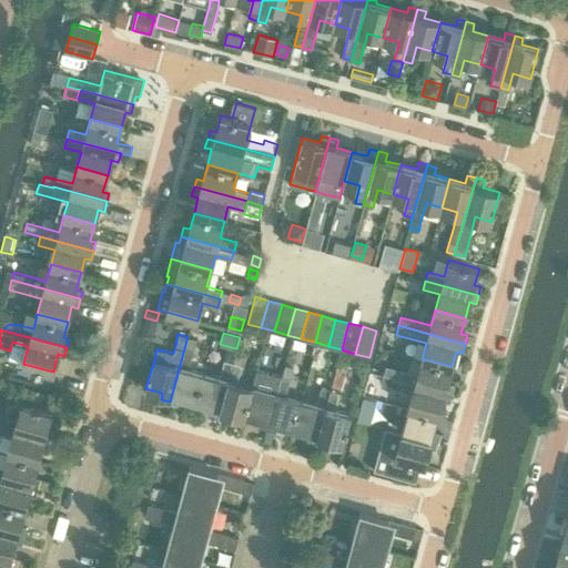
[(188,336),(170,402),(179,404),(180,398),(195,403),(203,373),(189,368),(193,352),(196,338),(188,336)]
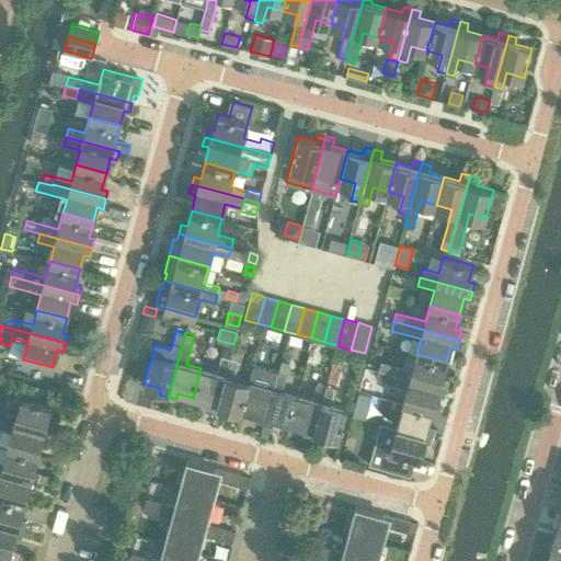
[(229,357),(216,410),(225,413),(226,407),(241,411),(249,381),(233,377),(239,361),(242,347),(233,344),(229,357)]
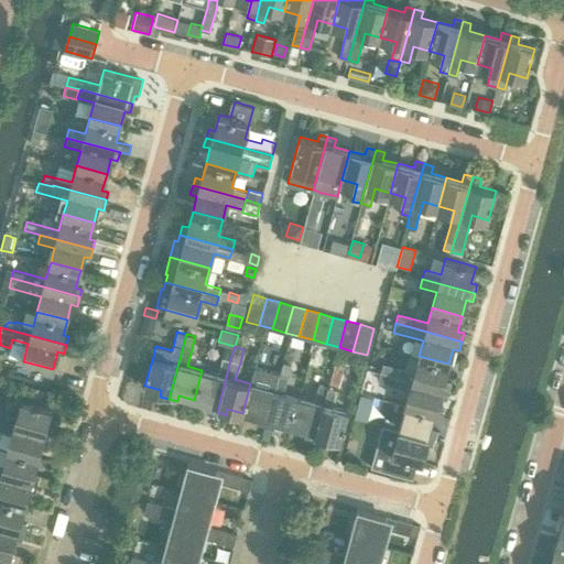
[(202,370),(194,400),(209,404),(208,410),(217,412),(230,359),(231,358),(223,356),(217,375),(202,370)]
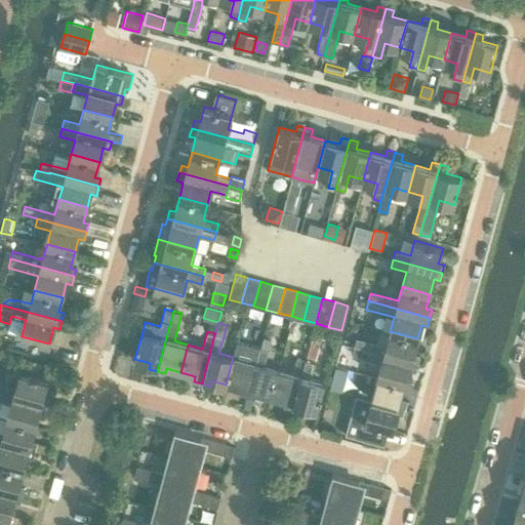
[(357,337),(354,346),(417,363),(419,355),(413,354),(417,338),(390,331),(386,346),(370,341),(357,337)]
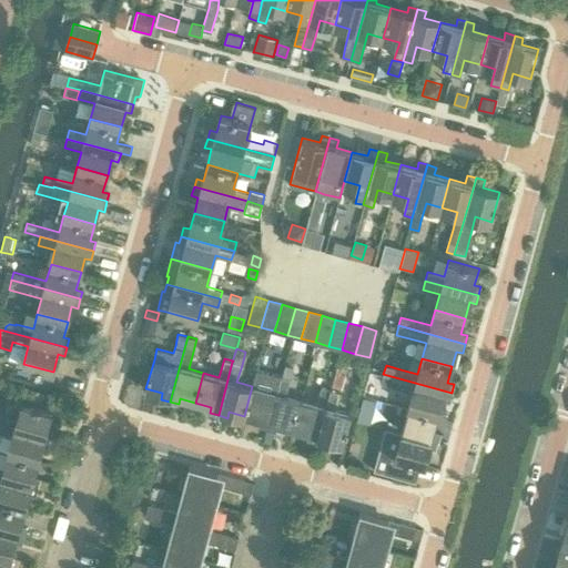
[(252,386),(244,416),(260,421),(257,426),(266,429),(281,375),(257,369),(252,386)]
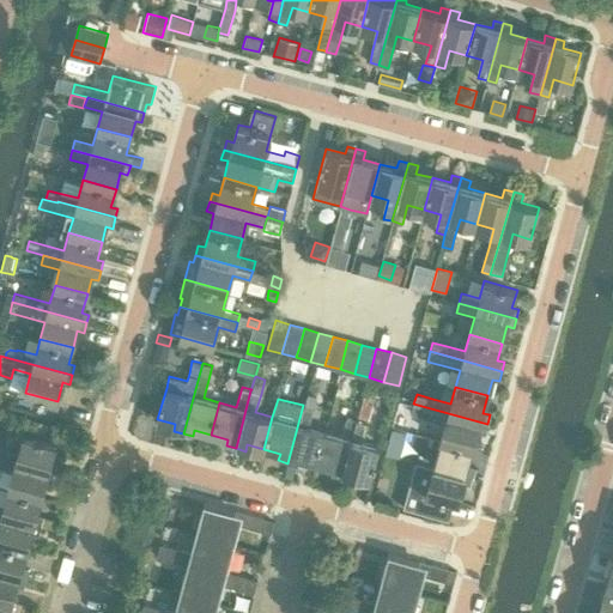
[(363,401),(358,417),(368,420),(372,405),(363,401)]
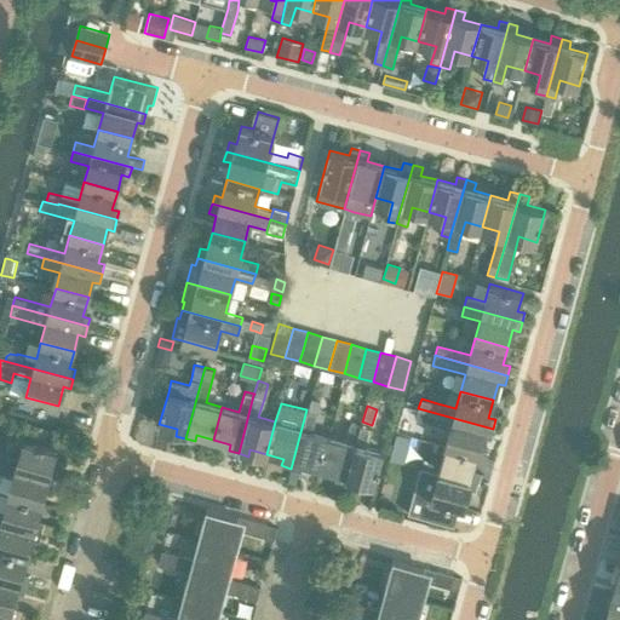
[(418,408),(415,418),(432,422),(451,426),(446,443),(478,453),(483,436),(491,438),(493,429),(418,408)]
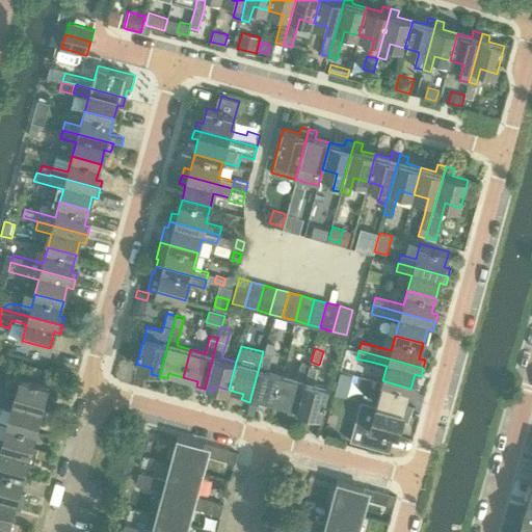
[(263,351),(249,402),(258,404),(260,398),(274,402),(282,374),(268,370),(272,354),(263,351)]
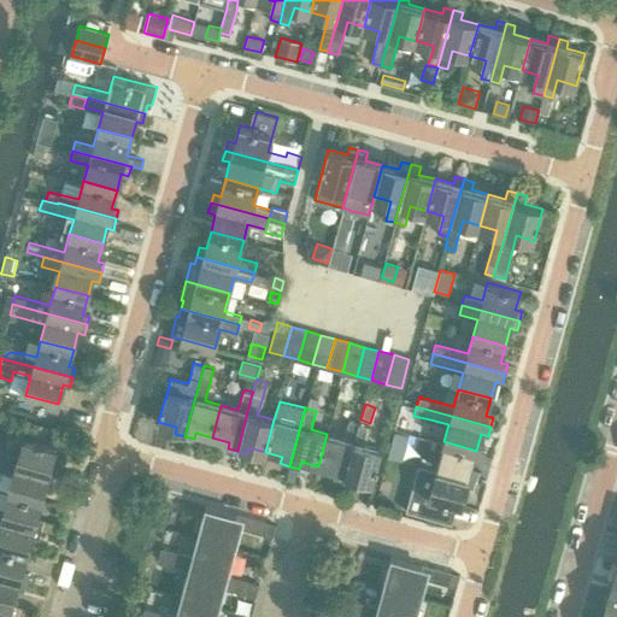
[(327,434),(318,466),(335,471),(333,477),(342,481),(358,423),(348,421),(344,439),(327,434)]
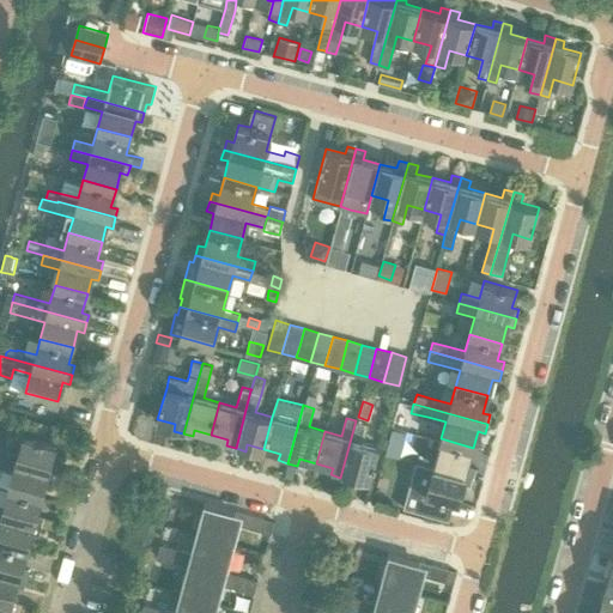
[(356,420),(340,478),(350,480),(351,473),(370,479),(378,445),(360,441),(365,423),(356,420)]
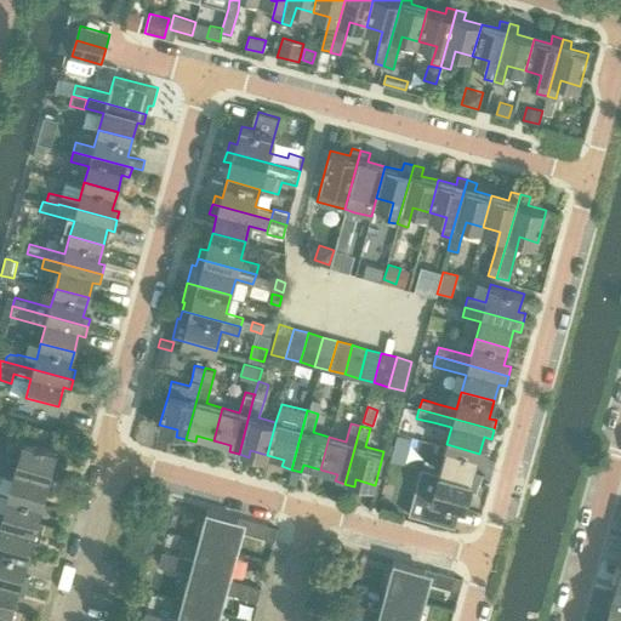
[(0,454),(0,461),(56,478),(58,469),(52,468),(57,449),(24,439),(18,460),(0,454)]
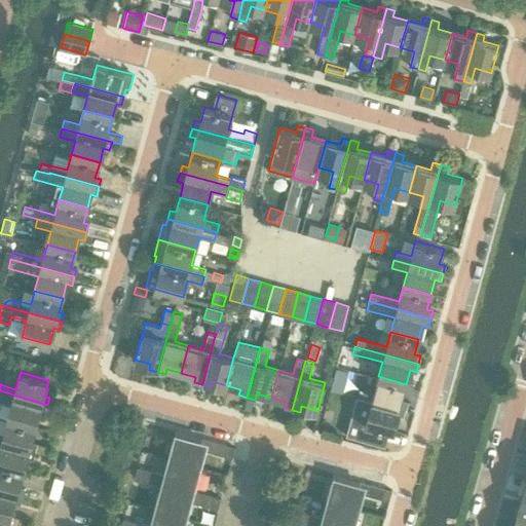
[(359,386),(357,395),(406,409),(408,401),(402,400),(406,384),(378,376),(374,391),(359,386)]
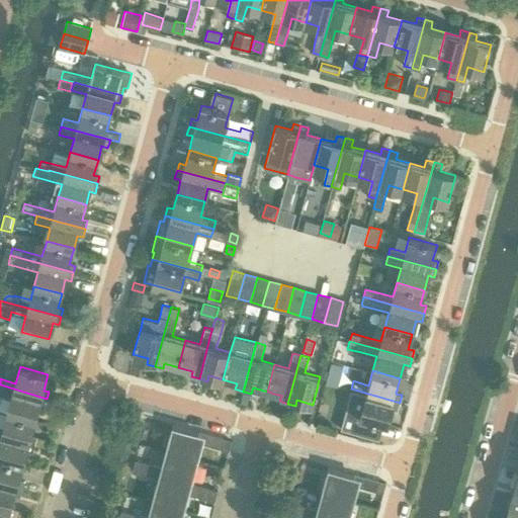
[(0,384),(0,395),(11,399),(8,411),(35,419),(39,406),(45,407),(47,399),(0,384)]
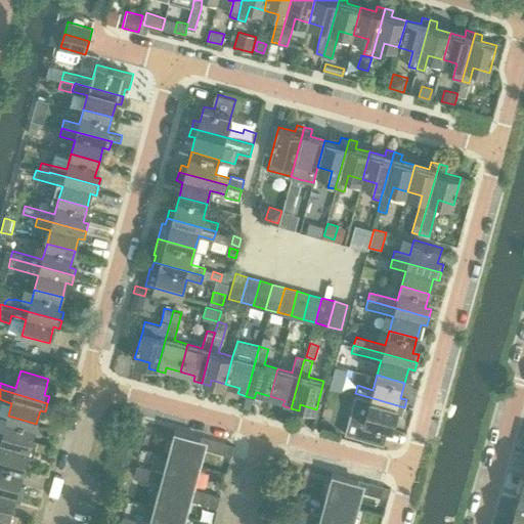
[(355,393),(349,417),(364,421),(359,437),(377,442),(381,427),(388,428),(392,429),(396,413),(402,415),(404,407),(355,393)]
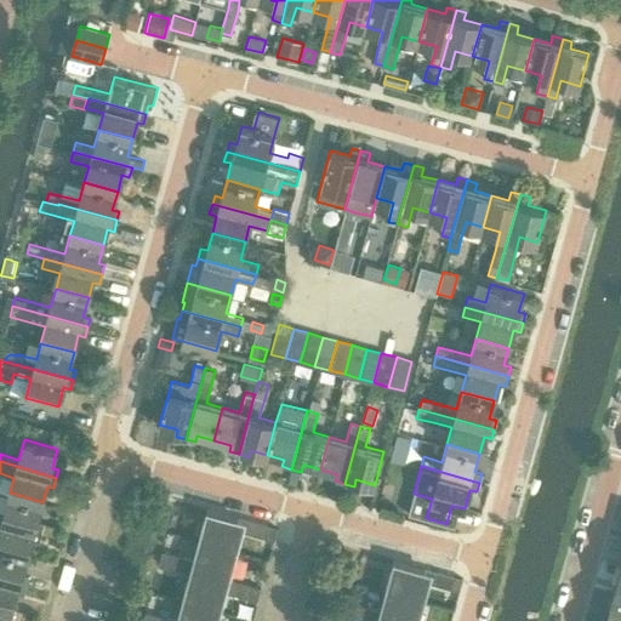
[(0,508),(0,518),(41,531),(45,522),(38,519),(43,502),(10,493),(5,511),(0,508)]
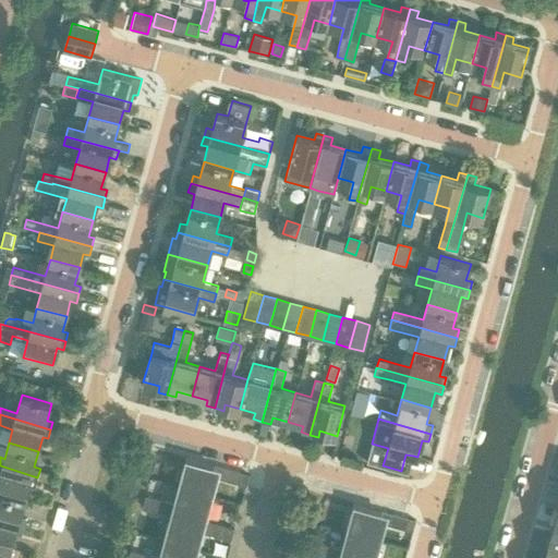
[(185,457),(178,486),(185,488),(185,487),(205,493),(206,492),(210,475),(218,477),(246,486),(247,480),(250,474),(214,464),(185,457)]
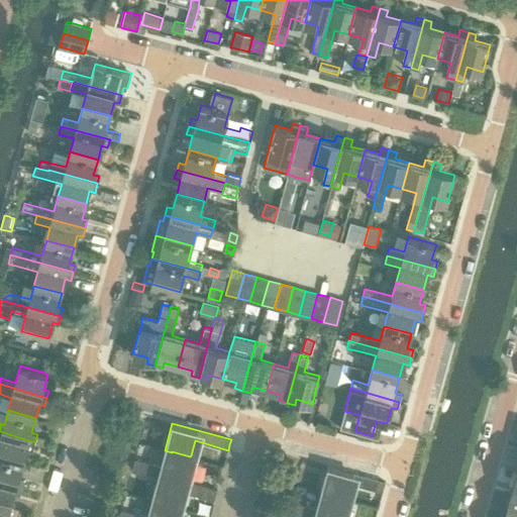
[(0,456),(23,462),(26,448),(32,450),(34,442),(0,431),(0,456)]
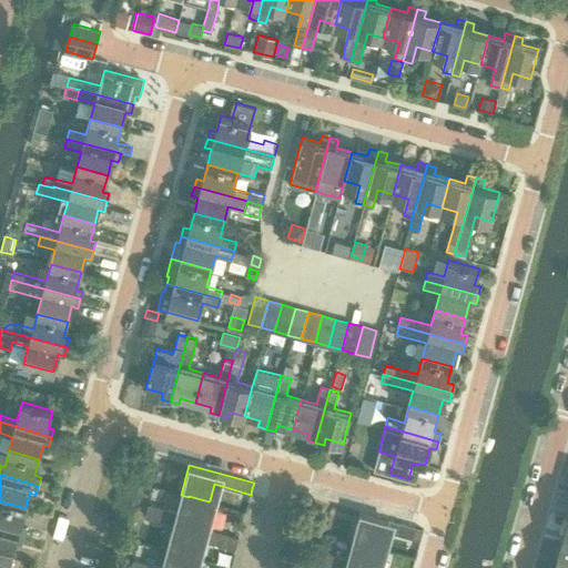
[(146,509),(145,516),(173,523),(173,521),(210,531),(210,530),(217,503),(210,500),(209,501),(189,496),(189,497),(184,514),(176,511),(158,507),(148,504),(146,509)]
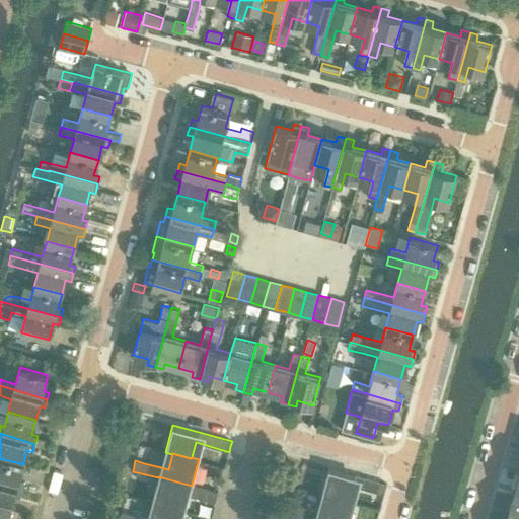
[(0,482),(22,489),(24,482),(19,479),(23,464),(0,458),(0,482)]
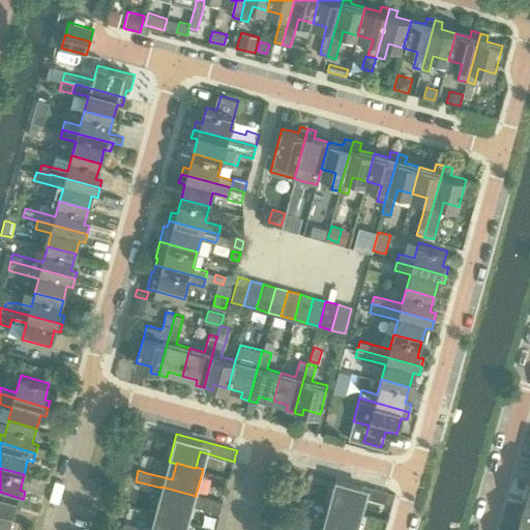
[(335,477),(327,505),(334,507),(335,506),(354,511),(354,510),(358,496),(366,497),(384,502),(391,504),(394,494),(386,492),(361,484),(348,481),(335,477)]
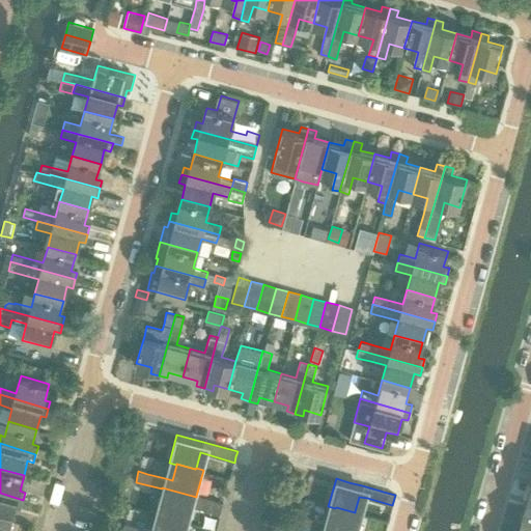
[(162,488),(155,514),(162,516),(182,522),(182,521),(186,505),(193,507),(220,514),(221,509),(223,504),(196,496),(196,497),(162,487),(162,488)]
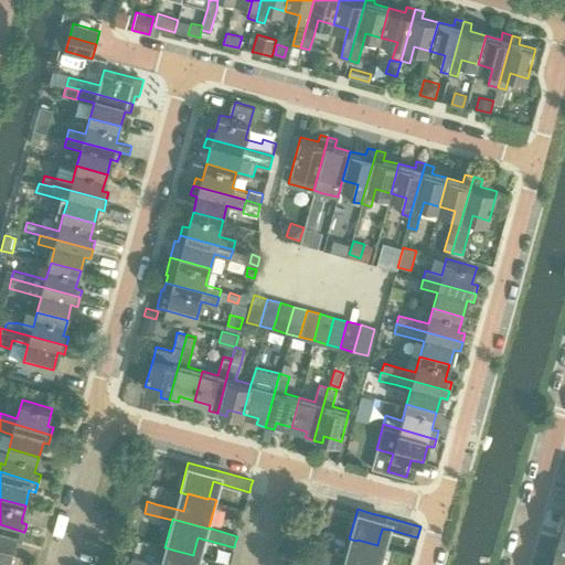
[(0,524),(0,551),(12,554),(16,540),(22,542),(24,532),(0,524)]
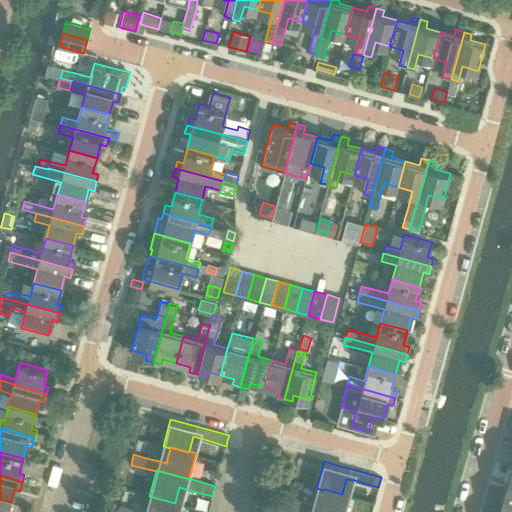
[(288,497),(285,507),(304,511),(344,511),(349,495),(342,493),(342,494),(324,489),(323,490),(319,505),(312,503),(300,500),(288,497)]
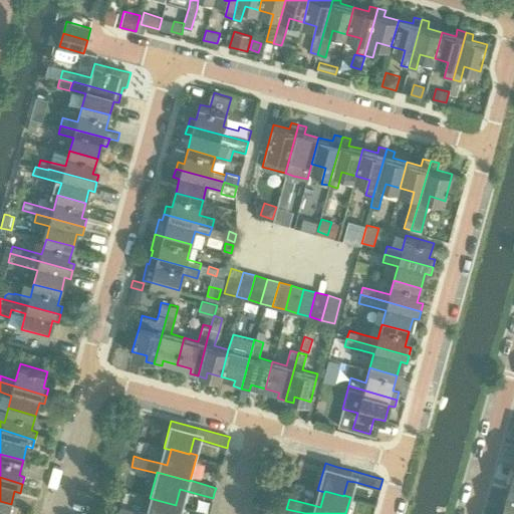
[(513,513),(513,493),(506,491),(500,513),(501,513),(513,513)]
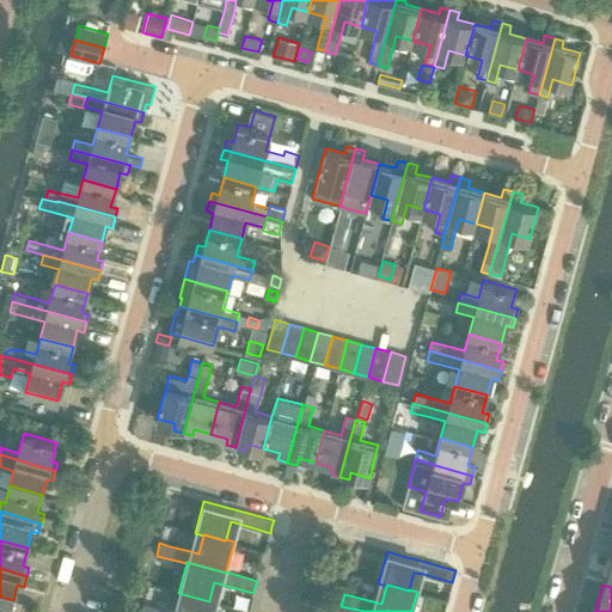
[(148,586),(146,594),(155,597),(158,588),(148,586)]
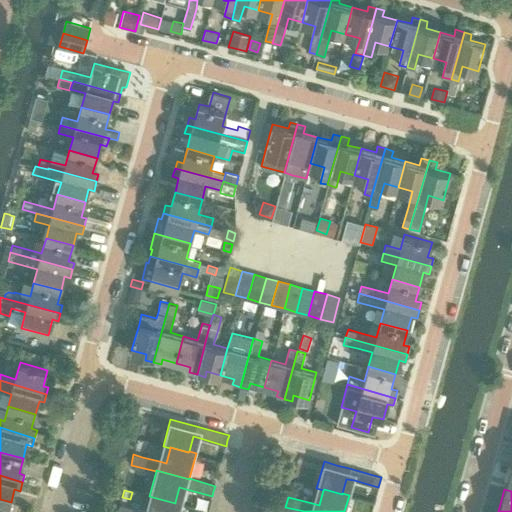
[(118,510),(117,511),(179,511),(182,504),(175,502),(175,503),(156,498),(152,511),(146,511),(145,511),(120,505),(118,510)]
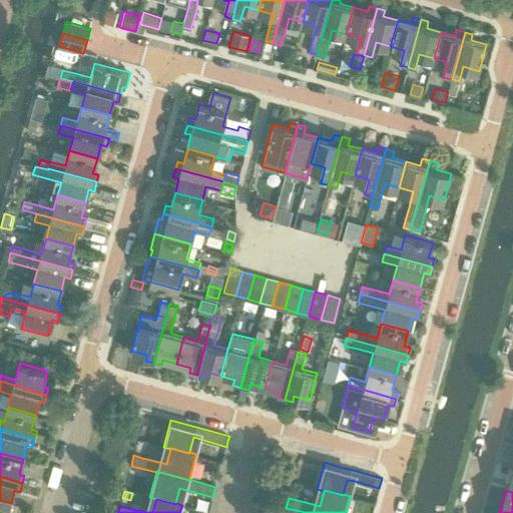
[(0,512),(8,512),(11,503),(0,500),(0,512)]
